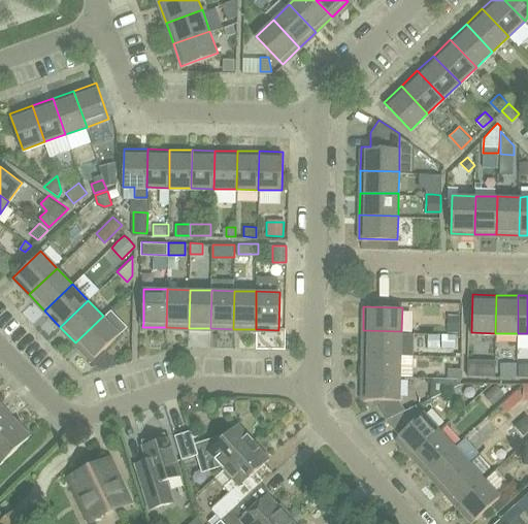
[(449,320),(449,330),(460,330),(460,320),(460,313),(449,313),(449,320)]
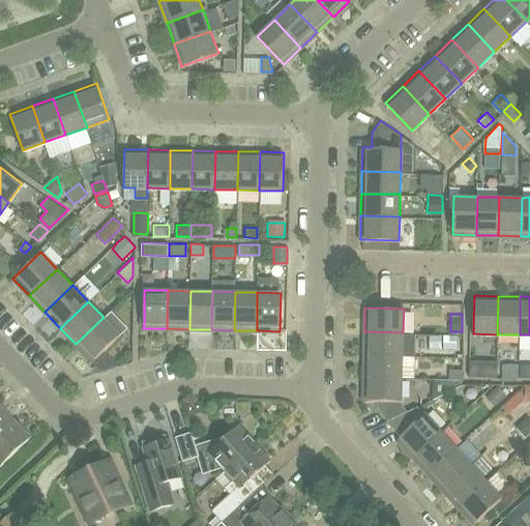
[(104,317),(76,344),(92,361),(119,334),(104,317)]
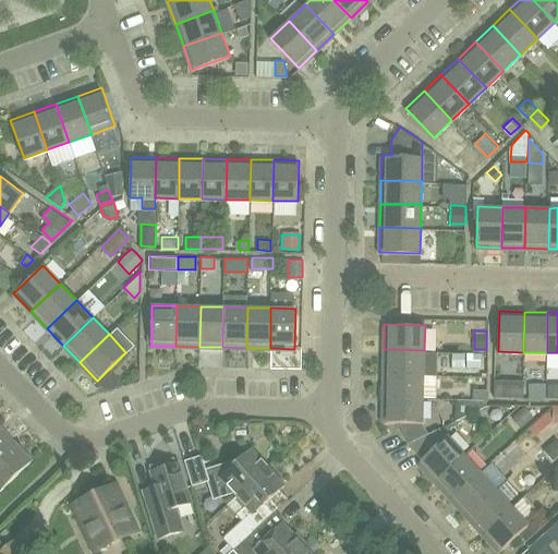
[(424,374),(424,350),(384,349),(383,373),(424,374)]
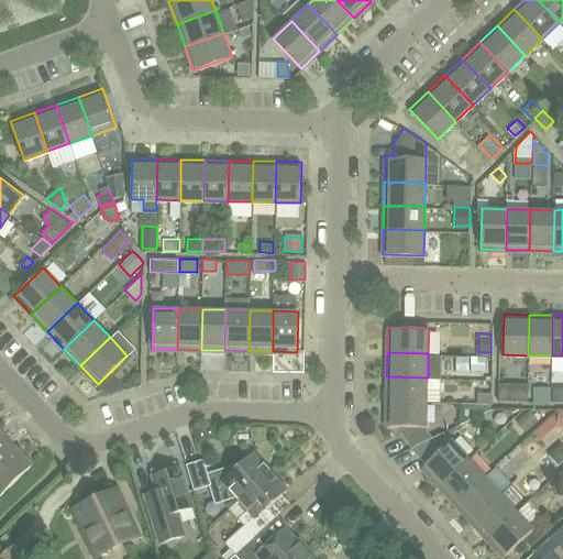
[(464,369),(470,369),(470,354),(457,354),(456,369),(464,369)]
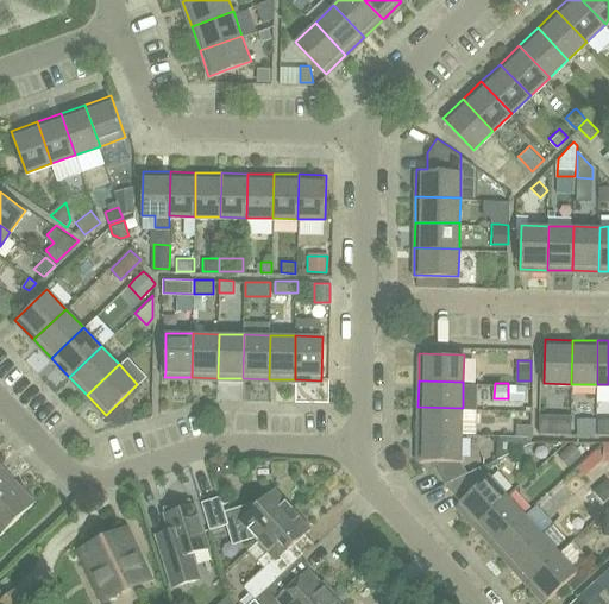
[(518,401),(523,401),(523,384),(509,384),(509,400),(518,401)]
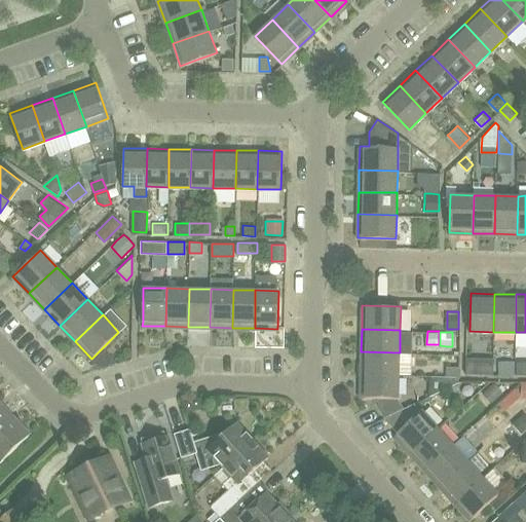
[(399,374),(400,352),(361,351),(361,373),(399,374)]
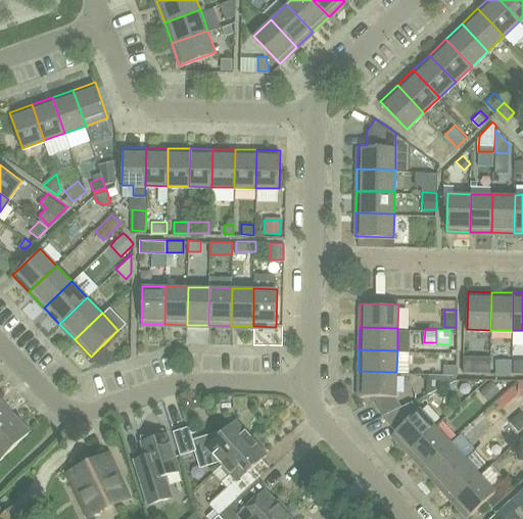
[(463,370),(478,371),(478,356),(464,356),(463,370)]
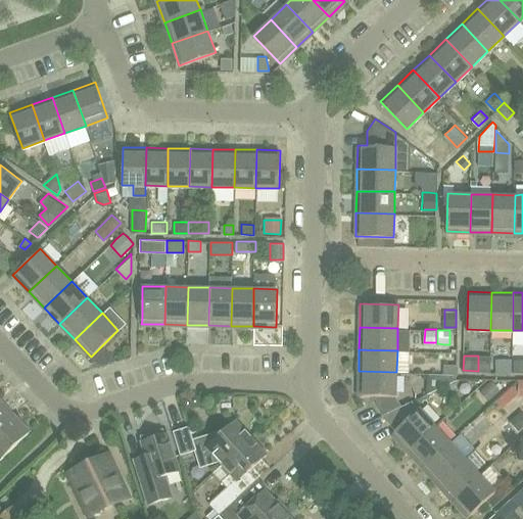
[(513,371),(522,371),(522,360),(513,360),(513,371)]
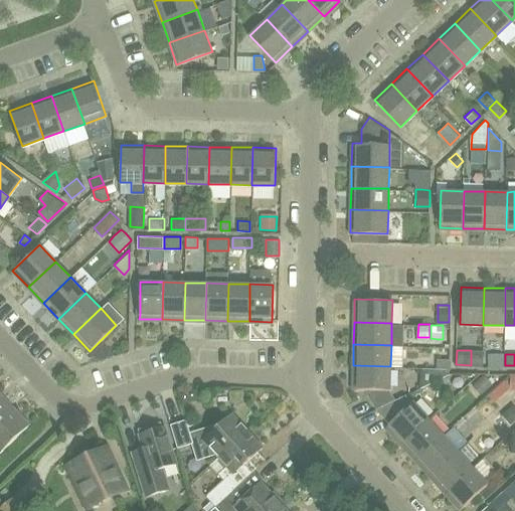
[(488,365),(502,365),(502,355),(489,355),(488,365)]
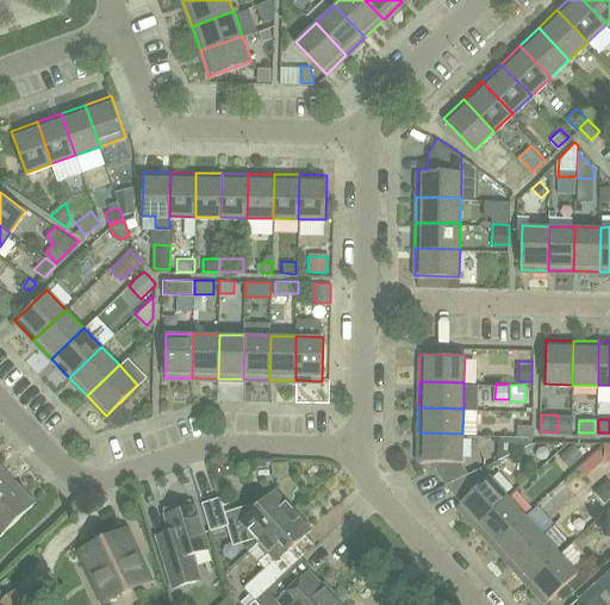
[(527,435),(533,435),(533,428),(533,423),(529,423),(517,423),(517,435),(527,435)]
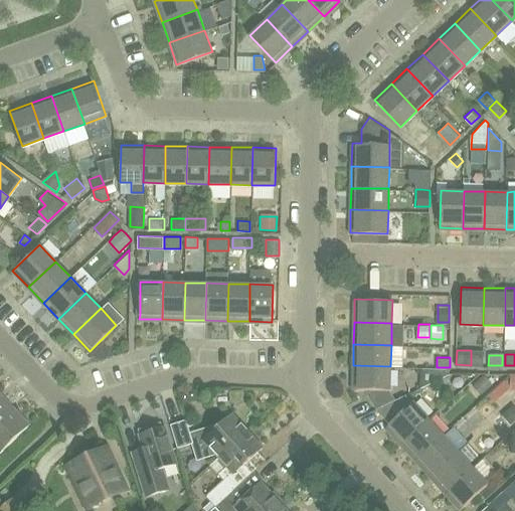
[(390,389),(390,366),(353,365),(352,388),(364,388),(365,388),(377,407),(395,400),(388,389),(390,389)]
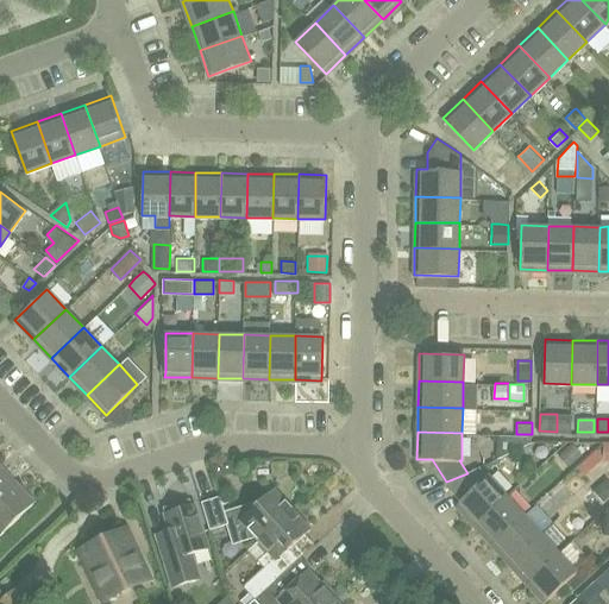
[(531,442),(531,436),(497,435),(497,458),(531,442)]
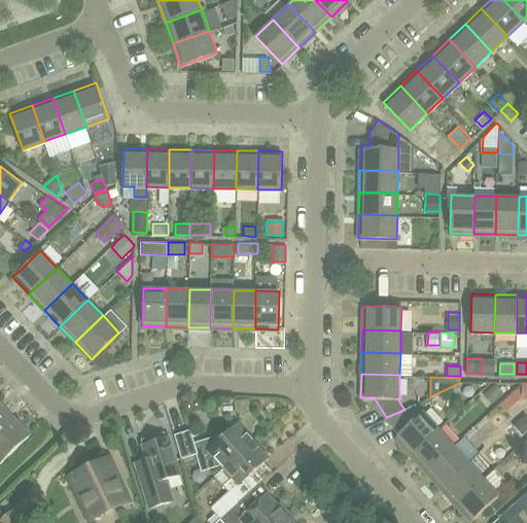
[(0,427),(13,415),(0,401),(0,427)]
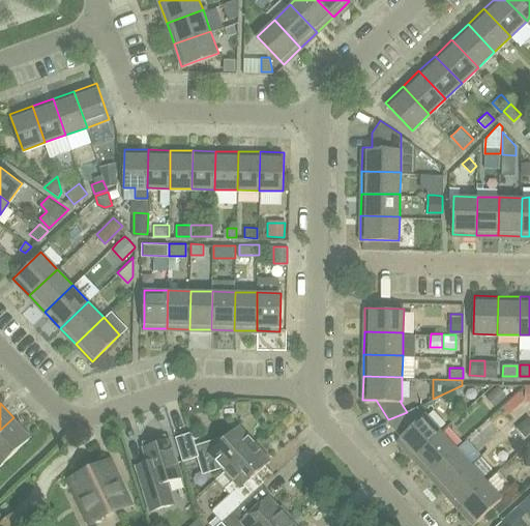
[(396,439),(412,457),(441,431),(424,413),(418,405),(408,411),(407,412),(388,419),(387,419),(387,420),(401,435),(396,439)]
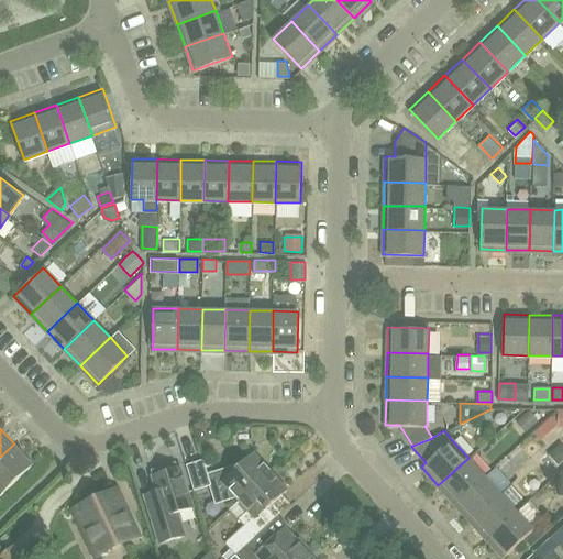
[(548,452),(558,463),(562,458),(562,441),(561,440),(552,448),(548,452)]
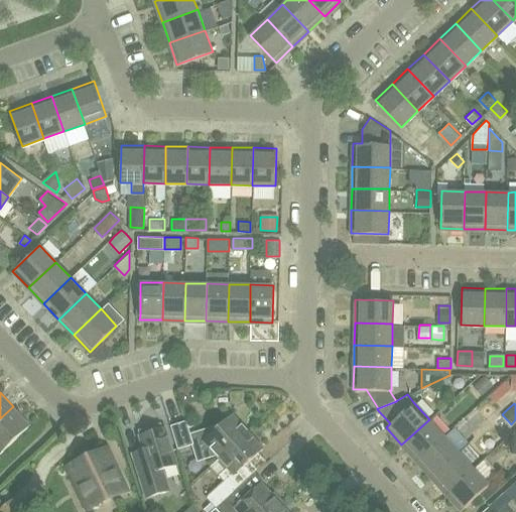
[(13,406),(0,418),(0,452),(29,423),(13,406)]
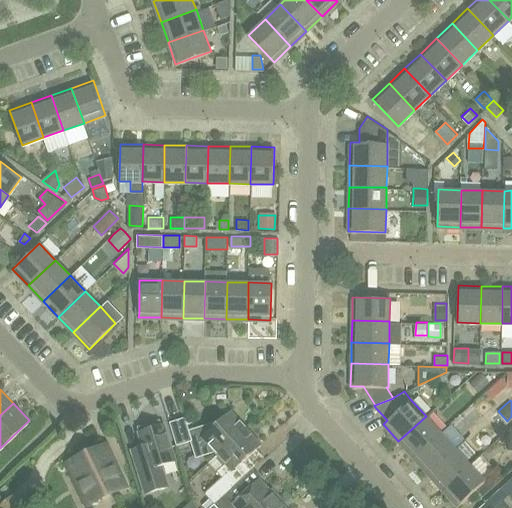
[(214,449),(217,452),(246,427),(231,410),(222,417),(210,429),(208,422),(188,428),(185,416),(169,420),(176,443),(191,439),(196,455),(214,449)]
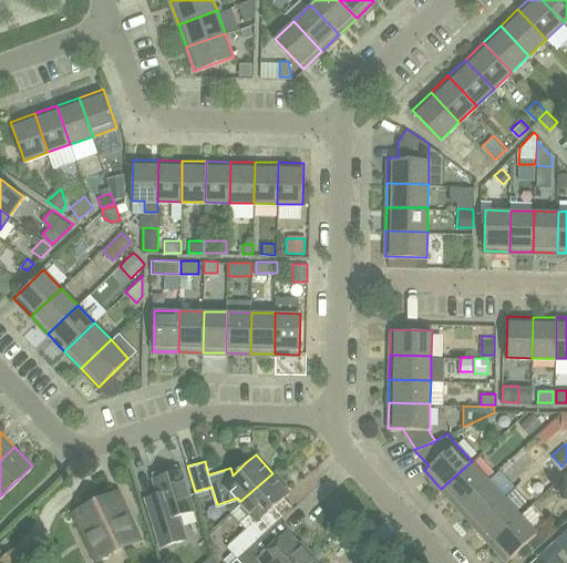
[(457,507),(487,479),(472,461),(441,489),(457,507)]
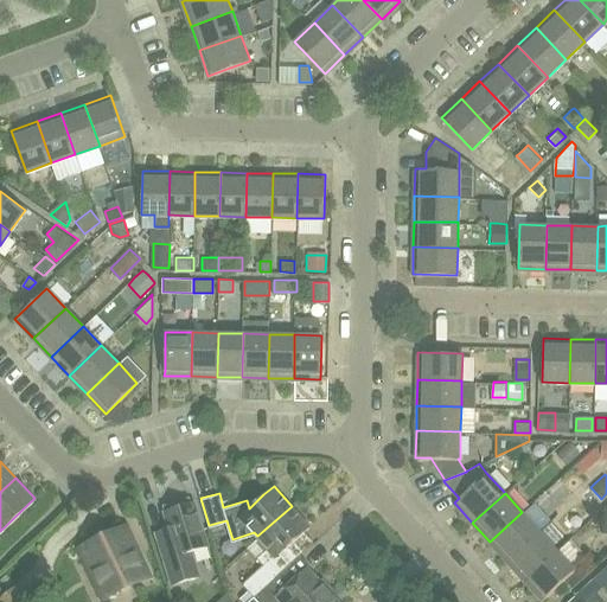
[(176,546),(163,551),(172,583),(199,575),(191,550),(208,544),(195,500),(192,501),(190,494),(163,504),(176,546)]
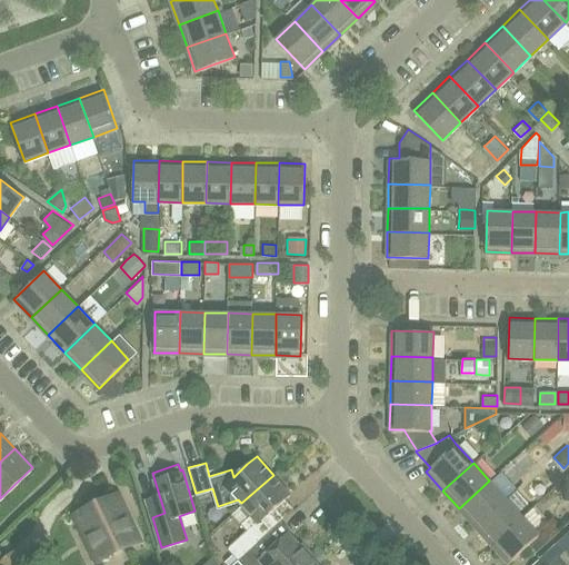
[(241,555),(262,536),(277,523),(268,513),(290,493),(273,475),(241,503),(250,513),(240,522),(247,528),(230,544),(241,555)]
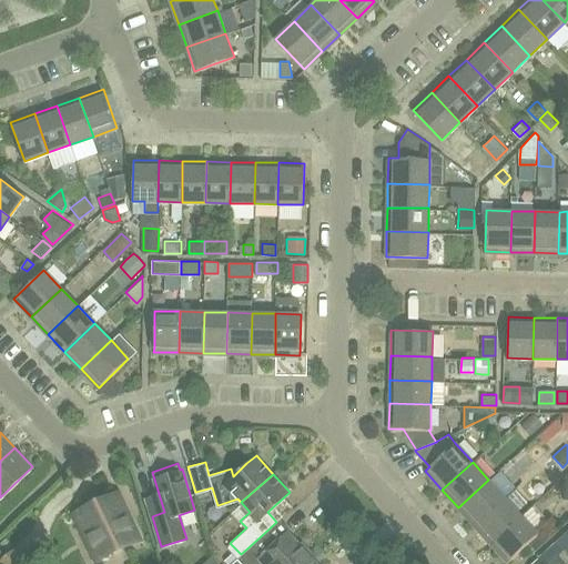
[(474,525),(505,497),(488,480),(458,507),(474,525)]
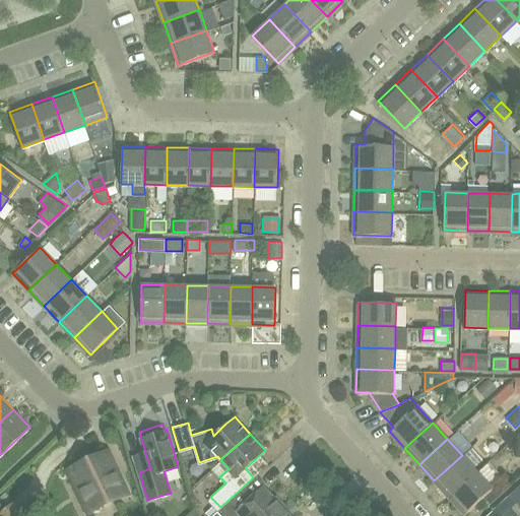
[(108,451),(69,469),(88,509),(127,492),(108,451)]
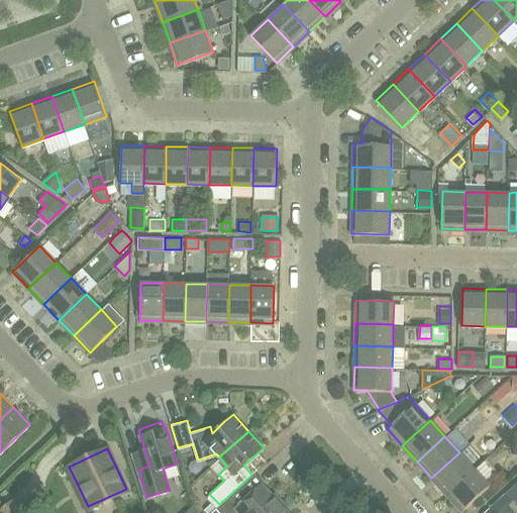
[(446,494),(474,469),(459,452),(431,478),(446,494)]
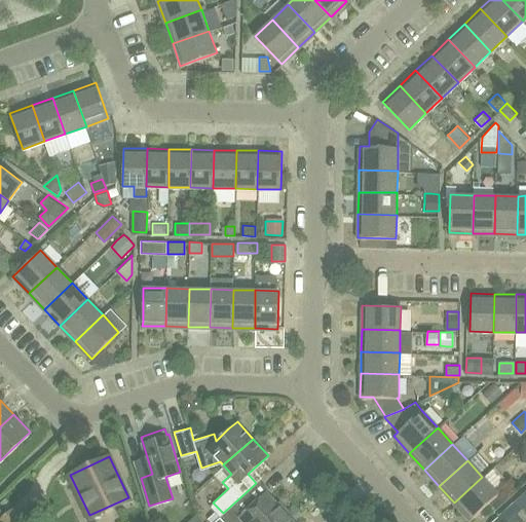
[(482,477),(454,502),(470,519),(497,493),(482,477)]
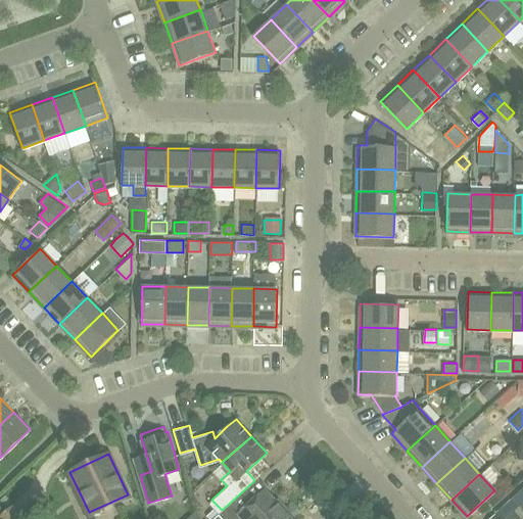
[(269,518),(285,506),(278,498),(276,500),(265,487),(249,502),(241,492),(222,510),(219,513),(224,518),(242,518),(243,518),(269,518)]
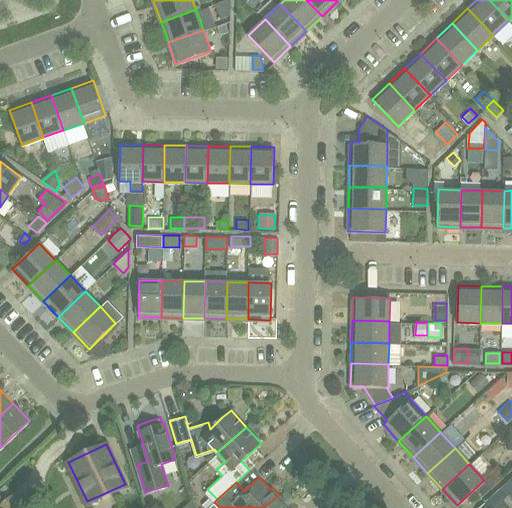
[(495,493),(486,501),(493,507),(502,500),(495,493)]
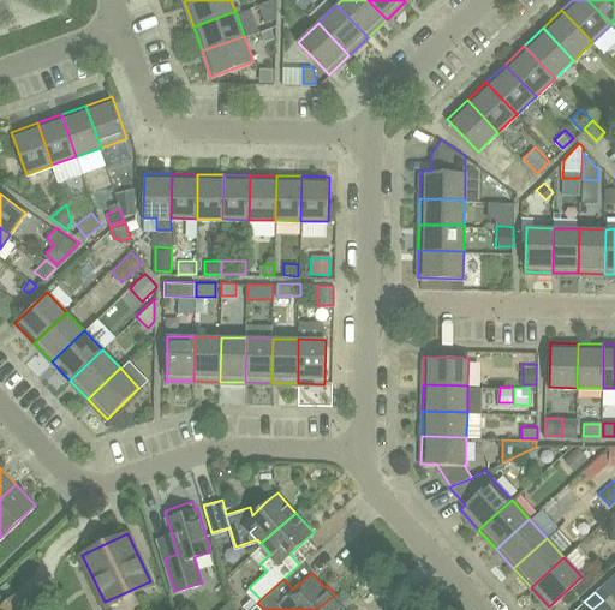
[(345,609),(341,605),(344,604),(335,594),(316,609),(345,609)]
